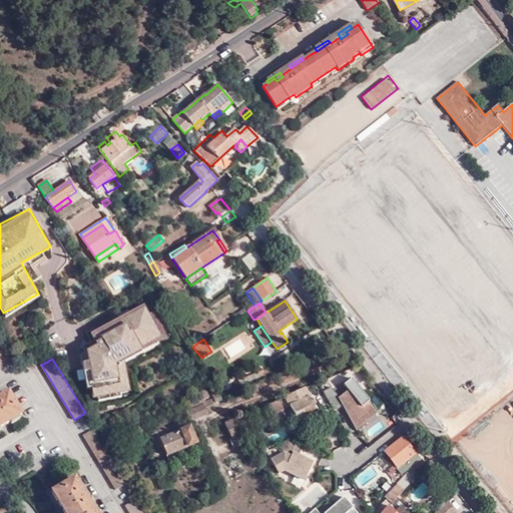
[(250,375),(251,380),(265,376),(264,370),(250,375)]
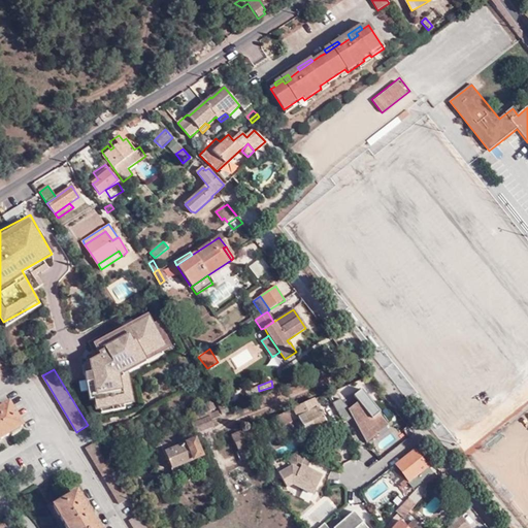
[(332,401),(343,421),(353,416),(364,429),(369,426),(373,432),(385,423),(377,413),(380,411),(361,388),(353,395),(358,401),(349,408),(339,397),(332,401)]
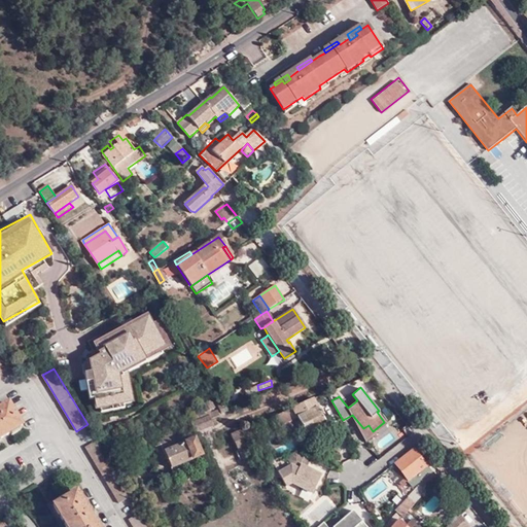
[(326,426),(314,399),(275,417),(280,429),(276,431),(279,436),(295,428),(292,420),(297,417),(311,444),(319,440),(315,431),(326,426)]
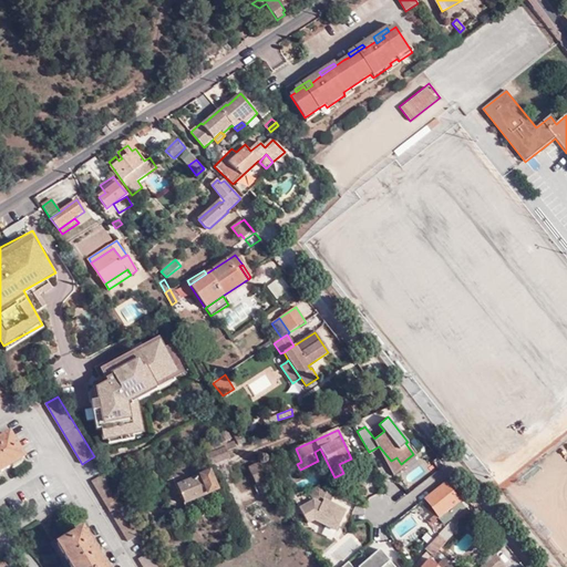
[(230,439),(226,431),(216,435),(220,444),(230,439)]
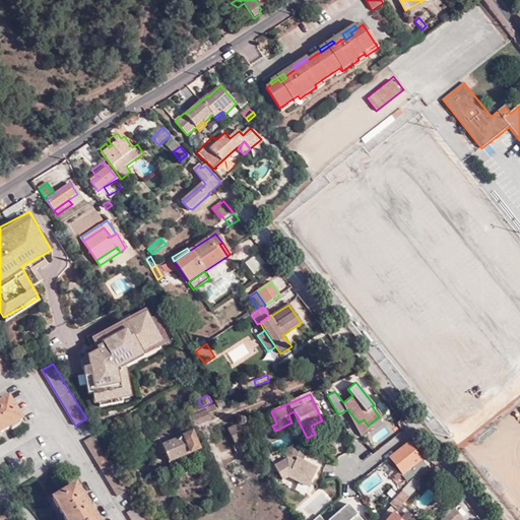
[(326,396),(336,415),(338,414),(327,395),(326,396)]
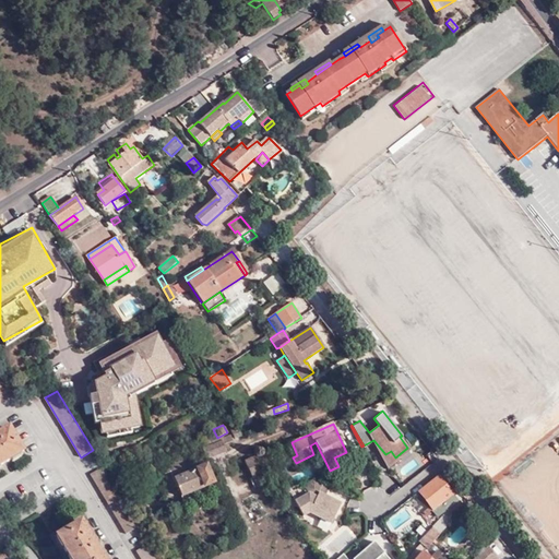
[(0,468),(25,453),(10,428),(0,431),(0,468)]
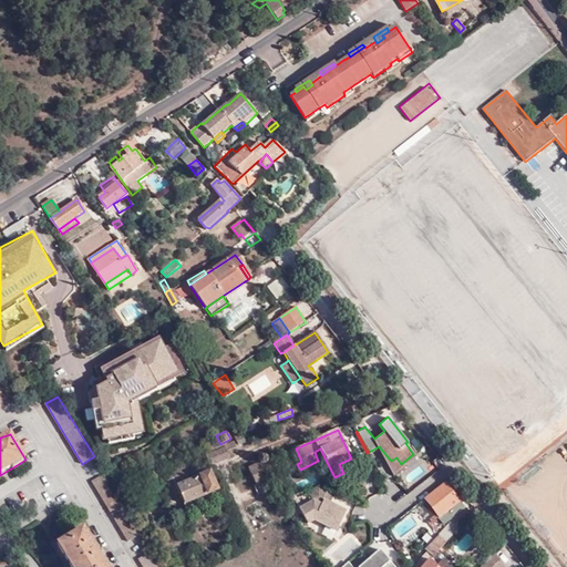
[(246,440),(243,434),(236,437),(239,445),(247,442),(246,440)]
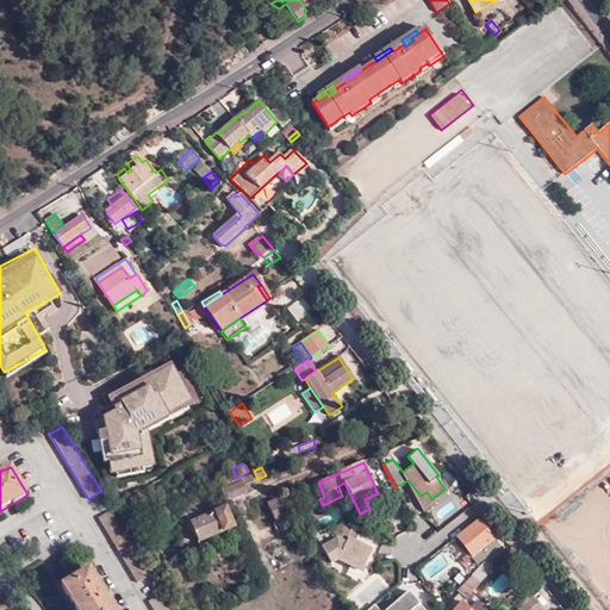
[(255,483),(253,475),(241,480),(242,483),(223,490),(226,500),(247,493),(244,487),(255,483)]
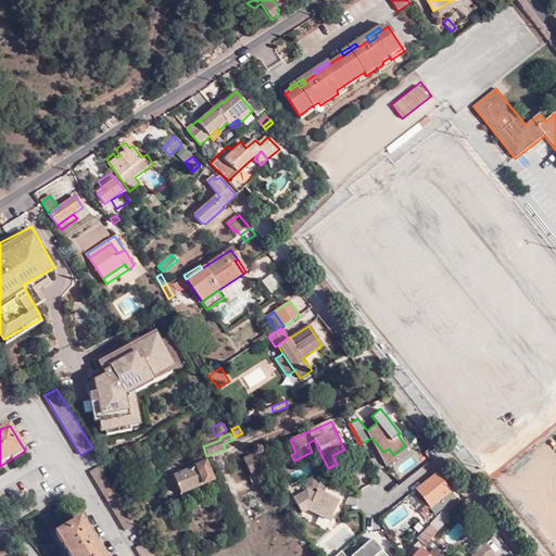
[(403,481),(430,459),(421,449),(394,469),(403,481)]
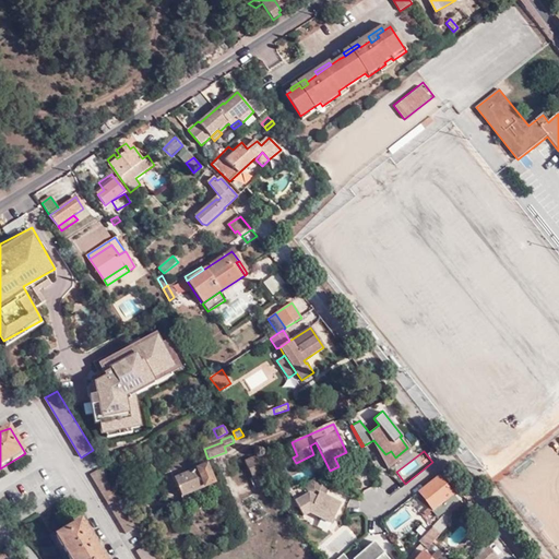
[(271,468),(262,454),(256,458),(264,473),(271,468)]
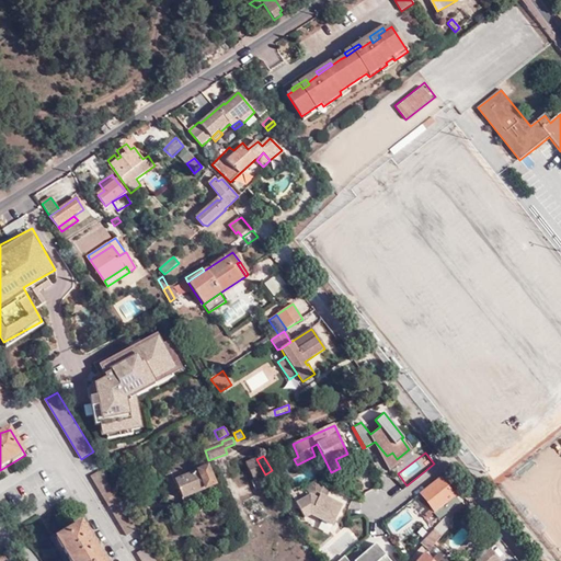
[(198,471),(193,459),(163,471),(168,483),(175,480),(183,499),(216,484),(209,466),(198,471)]
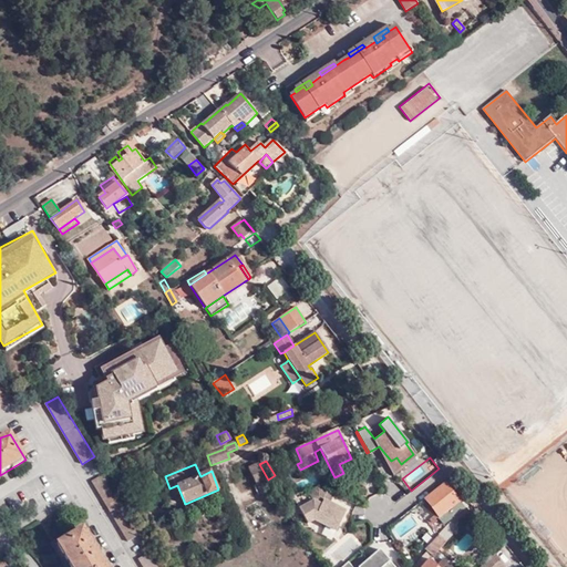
[(268,480),(259,464),(248,468),(258,484),(256,486),(261,495),(274,487),(268,480)]
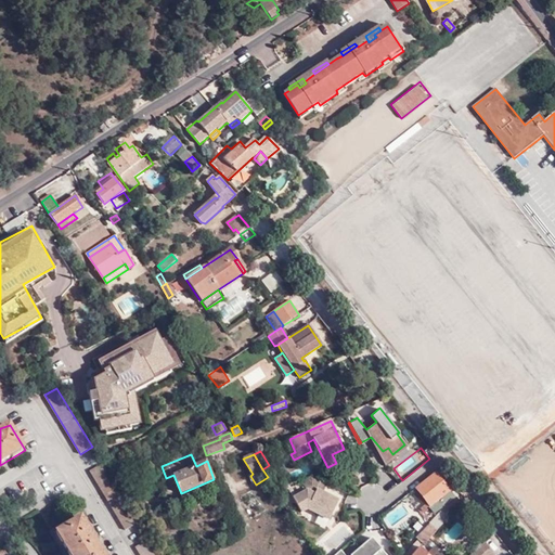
[(126,530),(139,524),(113,479),(103,464),(90,473),(126,530)]
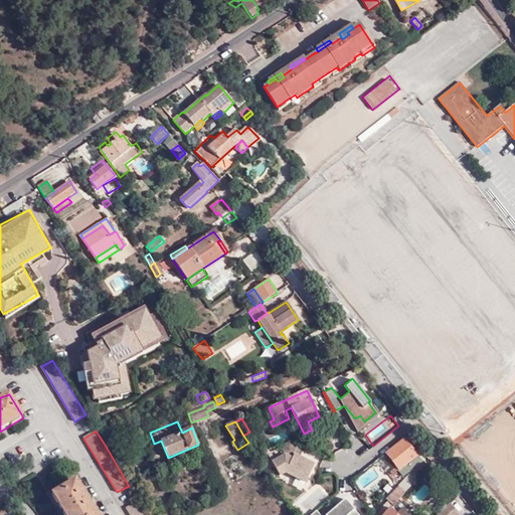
[(420,460),(414,453),(419,449),(409,437),(405,440),(403,438),(385,452),(396,466),(398,468),(397,469),(401,475),(420,460)]
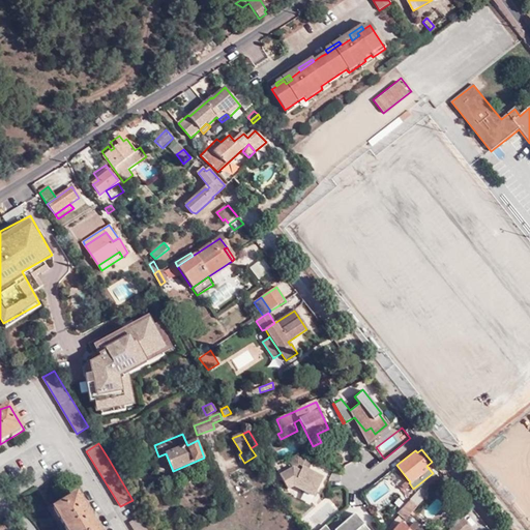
[(258,459),(263,468),(267,466),(270,470),(278,466),(272,455),(267,458),(265,454),(258,459)]
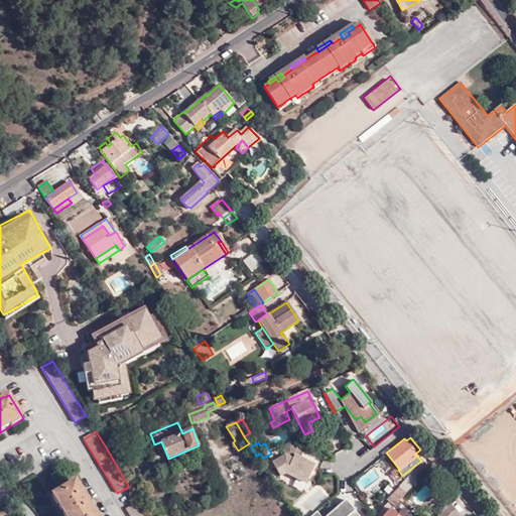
[(280,478),(285,475),(306,485),(314,467),(299,460),(304,450),(289,443),(279,449),(284,459),(272,466),(280,478)]
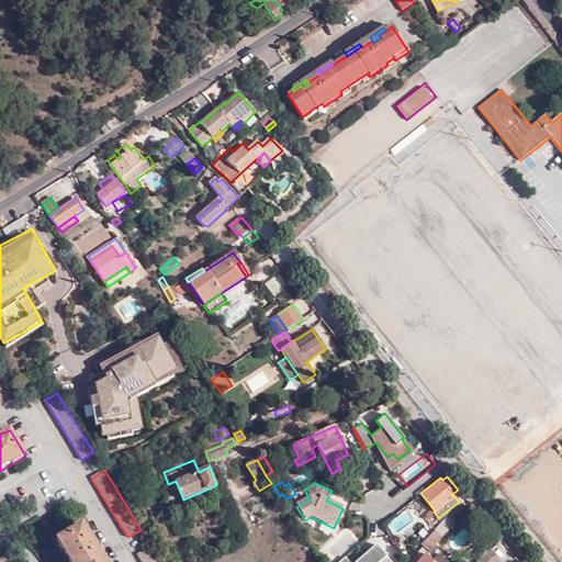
[(425,518),(434,512),(435,510),(433,508),(424,516),(425,518)]
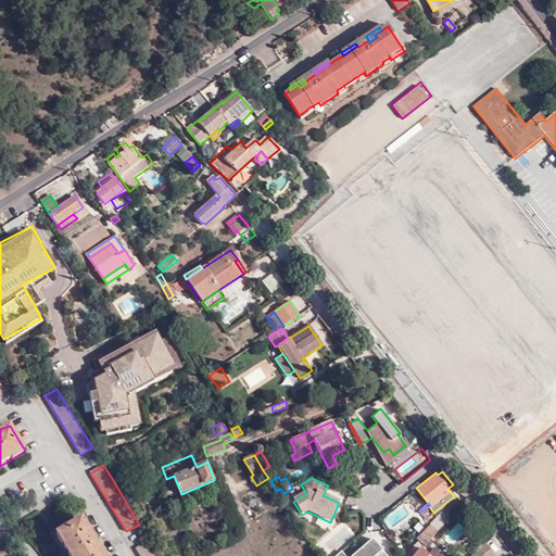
[(476,513),(470,507),(469,507),(465,512),(470,518),(476,513)]
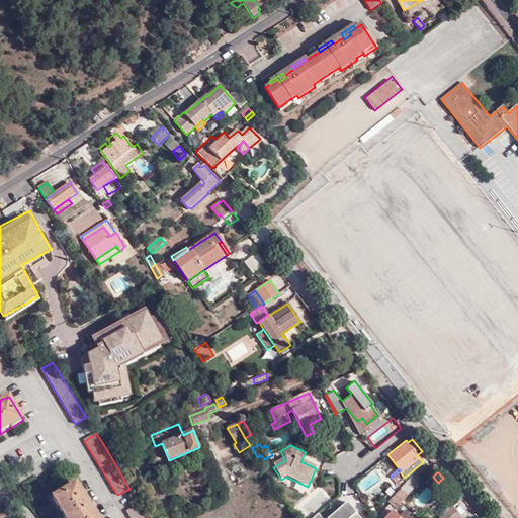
[(391,503),(378,515),(375,511),(373,513),(377,517),(384,517),(392,511),(417,484),(411,478),(402,488),(403,489),(390,502),(391,503)]
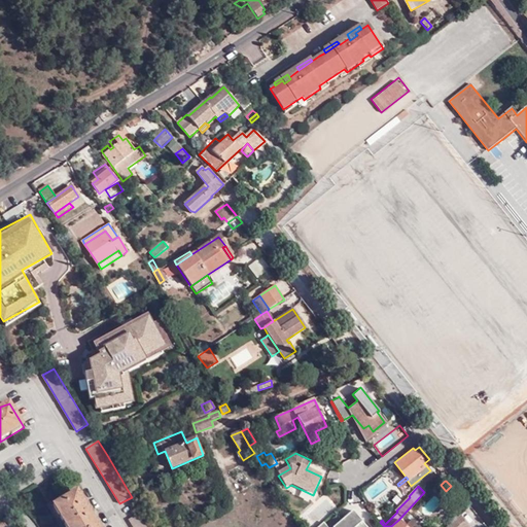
[(166,501),(173,498),(168,487),(161,490),(166,501)]
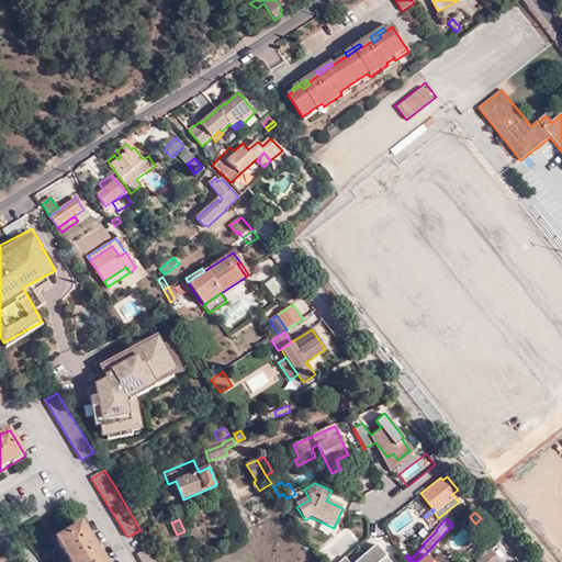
[(89,537),(82,525),(58,540),(70,561),(103,561),(97,550),(97,547),(90,537),(89,537)]
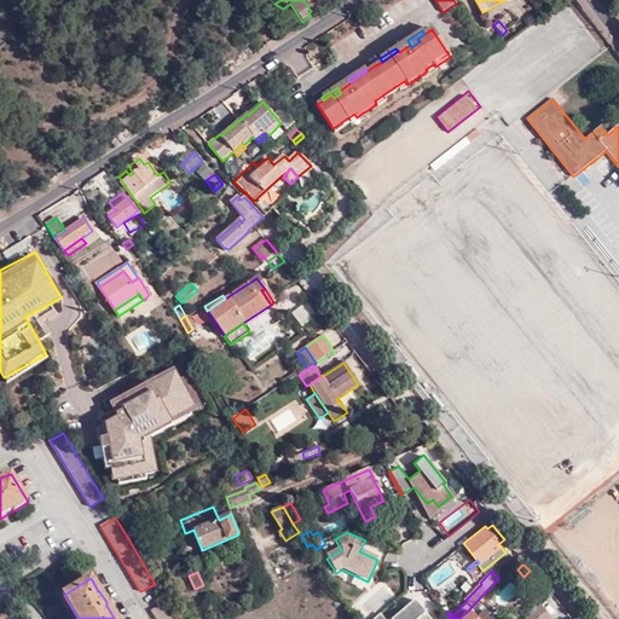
[(372,618),(429,618),(414,600),(391,618),(382,618),(379,614),(372,618)]
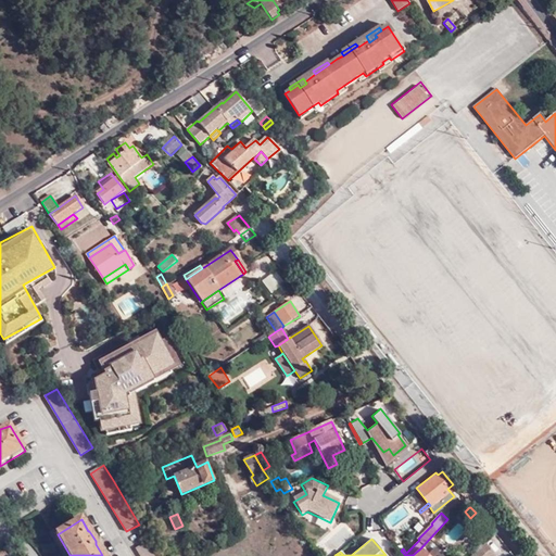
[(141,555),(159,555),(150,541),(137,548),(141,555)]
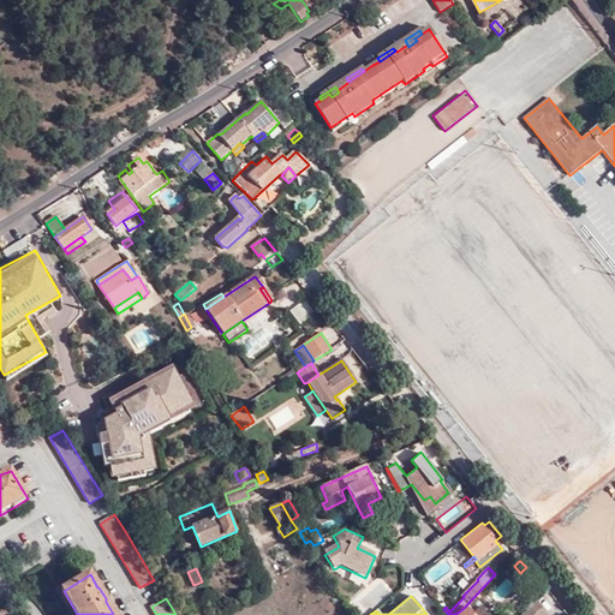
[(520,614),(548,614),(549,614),(537,601),(520,614)]
